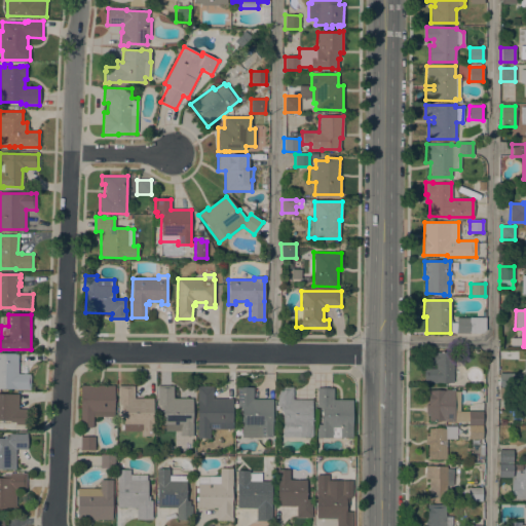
[(470,333),(470,334),(456,333),(456,317),(468,318),(468,317),(485,317),(485,331),(482,333),(470,333)]
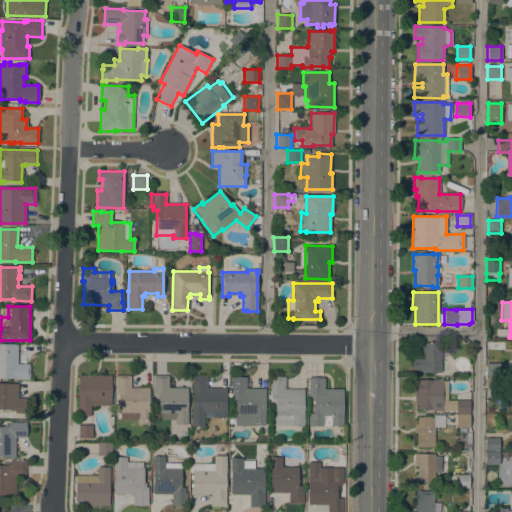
[(441,358),(449,358),(448,369),(441,368),(441,373),(413,372),(413,359),(424,359),(424,355),(422,355),(422,343),(441,343),(441,358)]
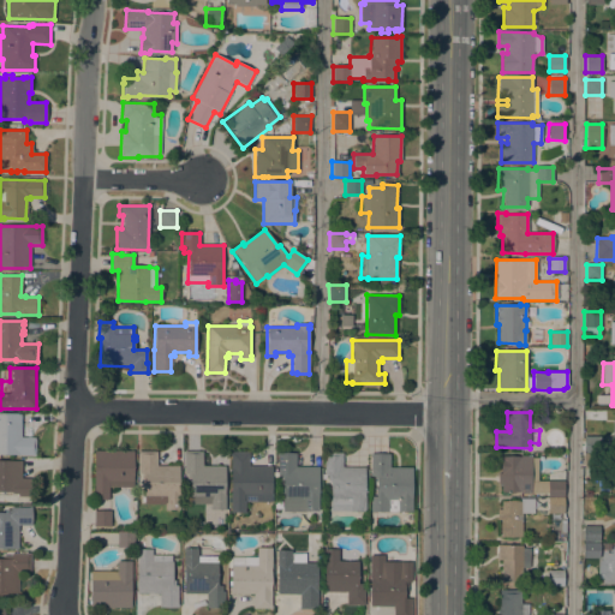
[(0,413),(21,413),(21,437),(35,437),(35,455),(0,455),(0,413)]
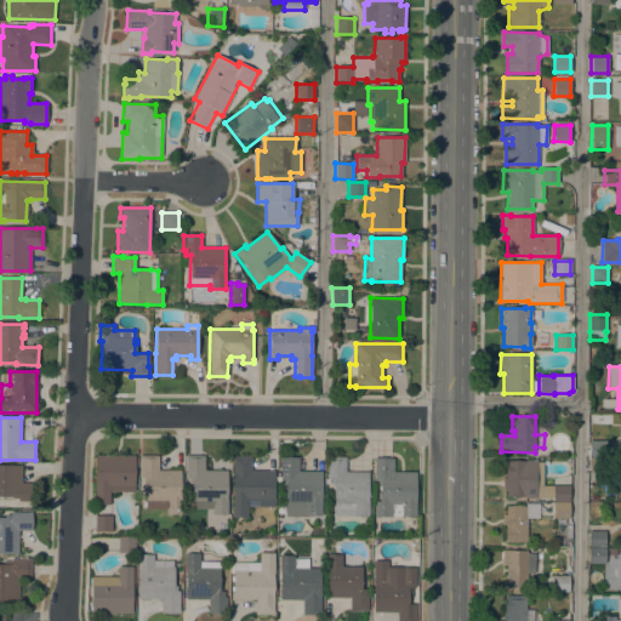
[(607,442),(605,457),(590,457),(590,440),(607,442)]
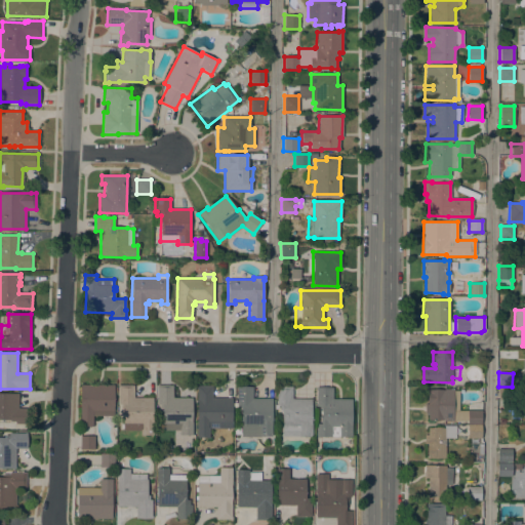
[(114,385),(114,416),(92,416),(92,427),(80,427),(80,385),(114,385)]
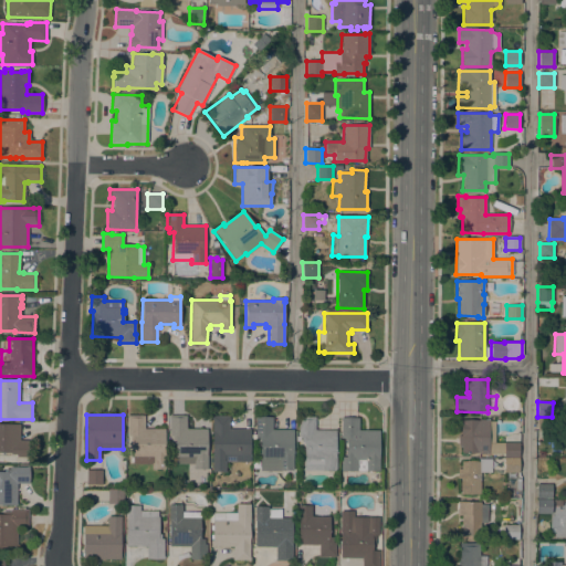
[(165,429),(165,454),(165,469),(152,469),(152,464),(133,464),(133,441),(130,441),(130,436),(127,436),(127,419),(127,416),(145,416),(144,429),(165,429)]
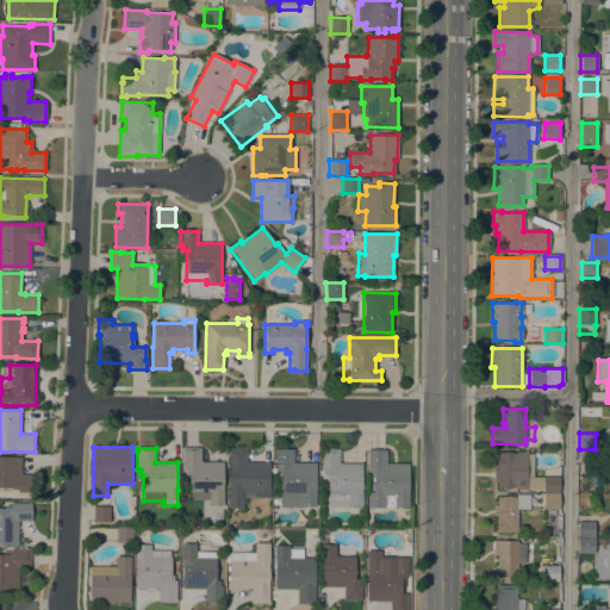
[(223,462),(223,506),(209,505),(209,500),(188,500),(188,475),(186,475),(186,471),(182,471),(184,448),(200,448),(200,462),(223,462)]
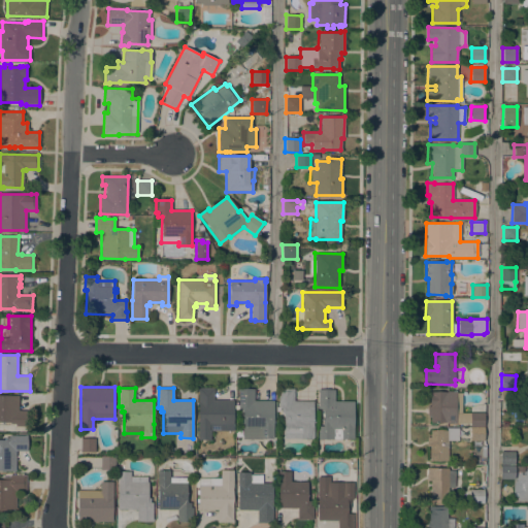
[(233,431),(210,431),(210,440),(198,440),(198,392),(197,392),(197,388),(213,388),(213,400),(233,400),(233,431)]
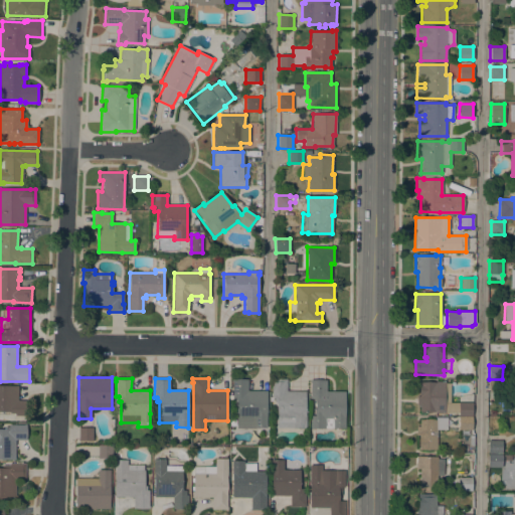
[(267,428),(255,427),(255,428),(236,428),(237,402),(234,402),(234,397),(232,397),(232,379),(247,380),(247,390),(267,391),(267,428)]
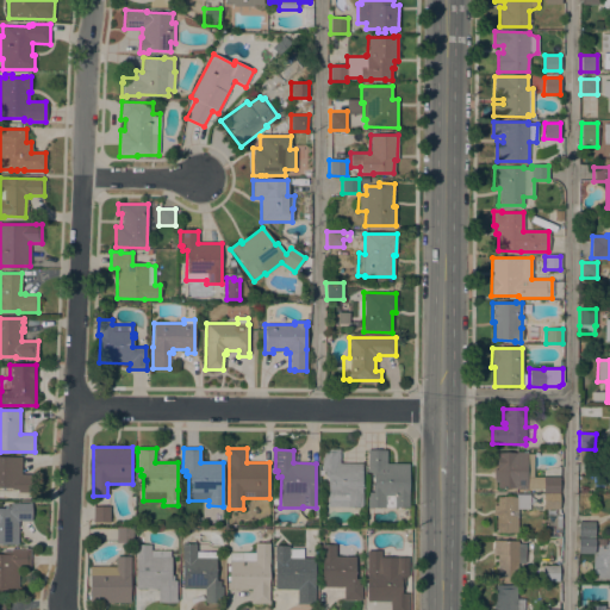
[(361,492),(362,492),(362,508),(327,506),(328,477),(324,477),(324,471),(322,471),(322,449),(340,449),(340,464),(361,464),(361,492)]
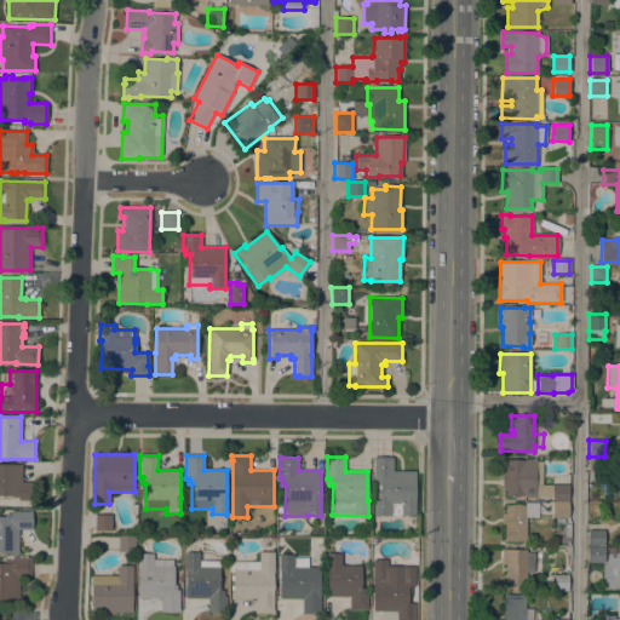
[(373,458),(392,458),(392,471),(415,471),(415,516),(373,516),(373,500),(378,501),(378,494),(379,494),(379,486),(377,486),(377,478),(373,478),(373,458)]
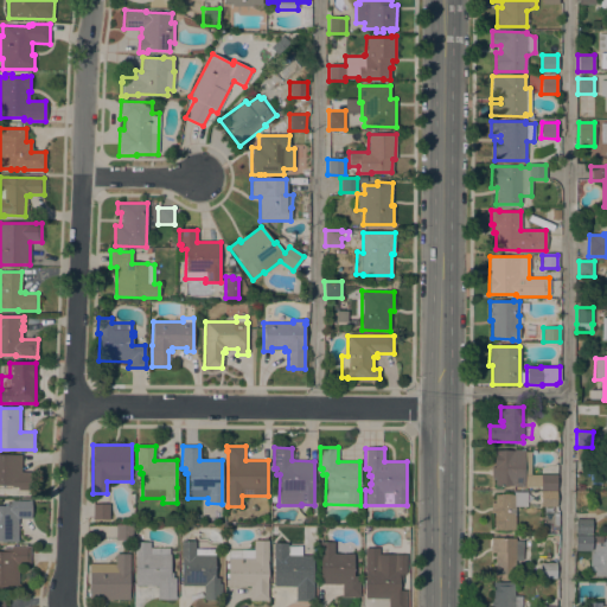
[(576,448),(592,448),(592,462),(576,462),(576,448)]
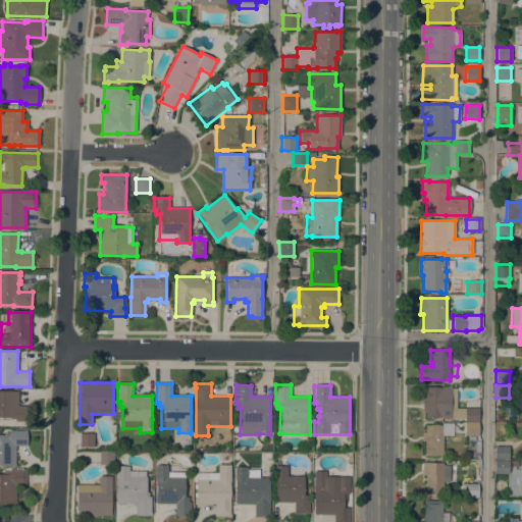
[(478,436),(465,436),(465,418),(451,418),(451,419),(441,419),(441,418),(425,418),(425,411),(422,411),(422,402),(425,402),(425,387),(441,387),(451,387),(457,387),(457,408),(479,408),(478,436)]
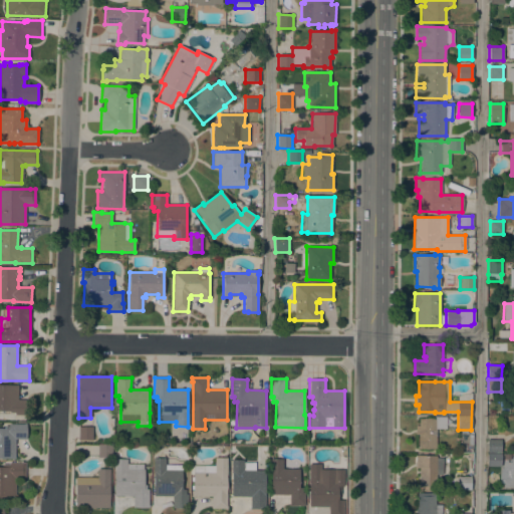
[(0,386),(18,386),(18,400),(28,400),(27,415),(14,415),(14,413),(9,413),(9,412),(0,411),(0,386)]
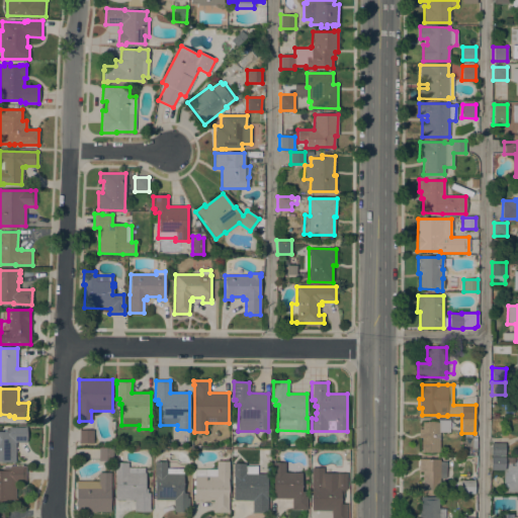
[(439,452),(421,452),(421,438),(419,438),(419,429),(422,429),(422,423),(438,423),(438,420),(450,420),(449,433),(439,433),(439,440),(439,452)]
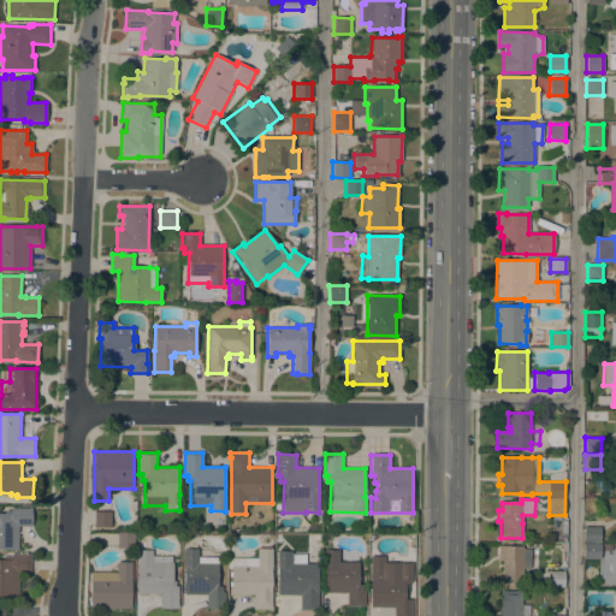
[(0,513),(5,514),(5,511),(11,511),(11,508),(31,509),(31,526),(18,526),(18,550),(0,549),(0,513)]
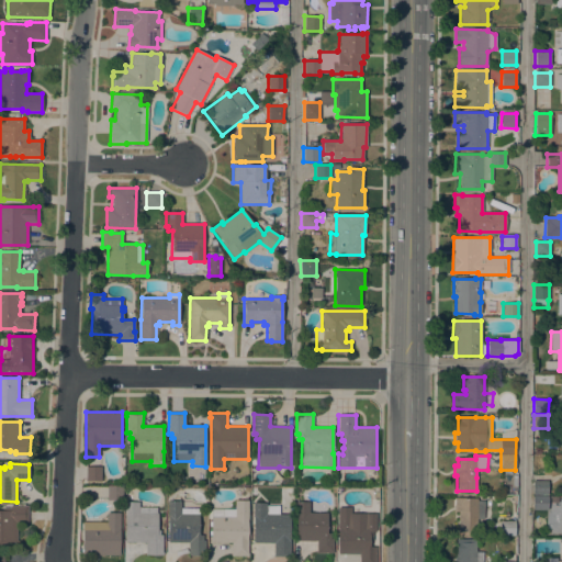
[(101,467),(101,481),(86,481),(86,467),(101,467)]
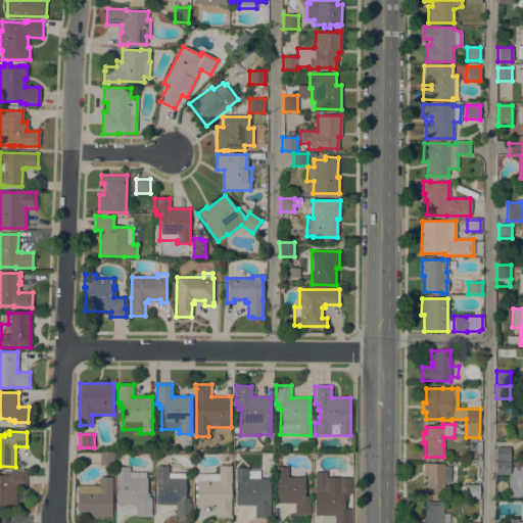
[(495,462),(495,447),(510,447),(510,462),(495,462)]
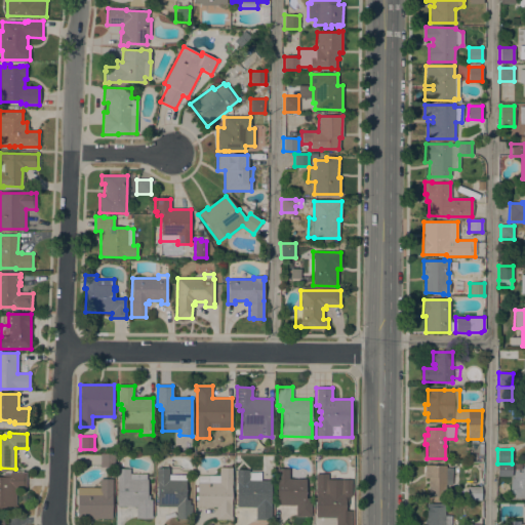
[(114,454),(114,468),(99,467),(101,453),(114,454)]
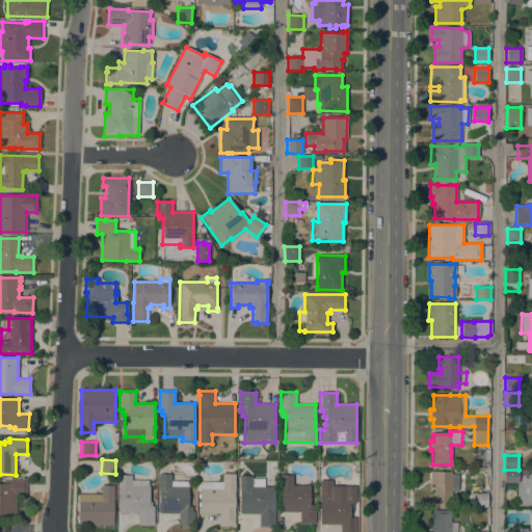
[(519,473),(524,473),(524,478),(517,478),(517,483),(504,482),(504,470),(519,470),(519,473)]
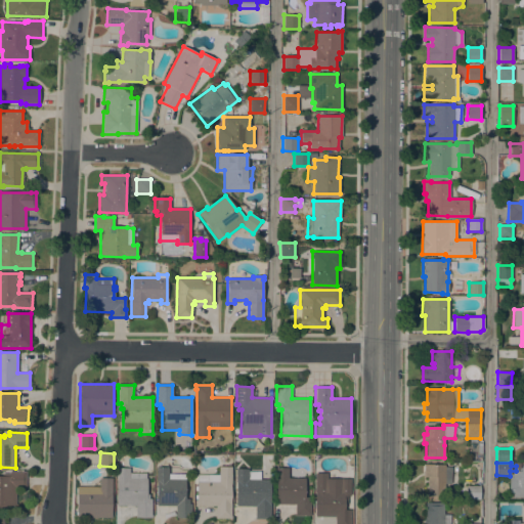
[(444,465),(444,467),(451,467),(451,484),(445,484),(444,497),(427,496),(428,477),(424,477),(424,465),(444,465)]
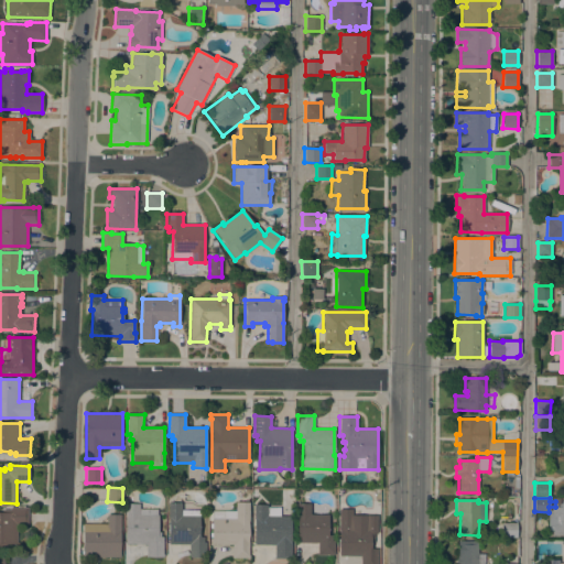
[(181,503),(181,510),(199,510),(199,538),(204,538),(204,543),(206,543),(206,557),(188,557),(190,544),(169,544),(169,519),(169,502),(181,503)]
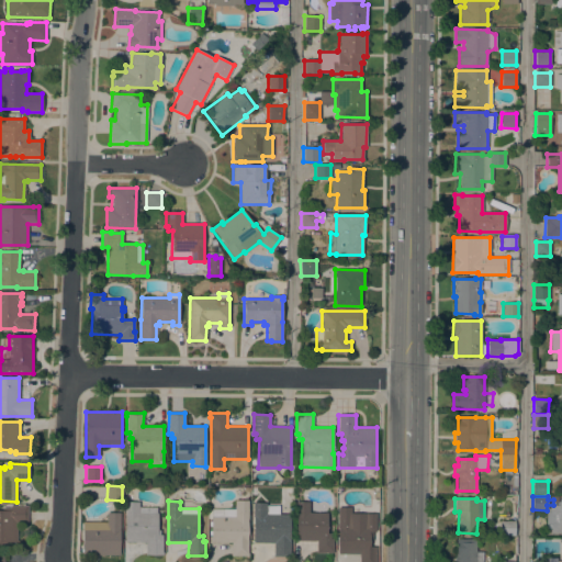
[(248,557),(232,557),(232,543),(210,543),(210,538),(210,517),(211,517),(212,509),(234,509),(234,501),(248,501),(248,557)]
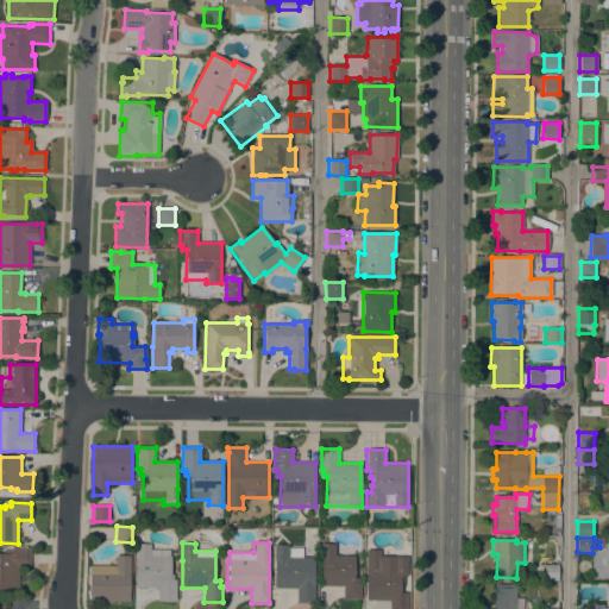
[(150,544),(150,550),(169,550),(169,557),(171,557),(170,575),(174,575),(174,579),(176,579),(176,598),(177,600),(177,602),(157,602),(158,588),(136,588),(136,544),(150,544)]
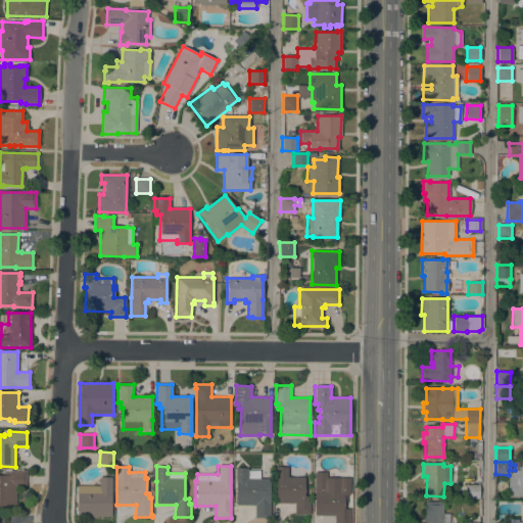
[(288,467),(288,472),(304,472),(304,496),(307,496),(307,515),(294,515),(294,504),(275,504),(275,467),(288,467)]
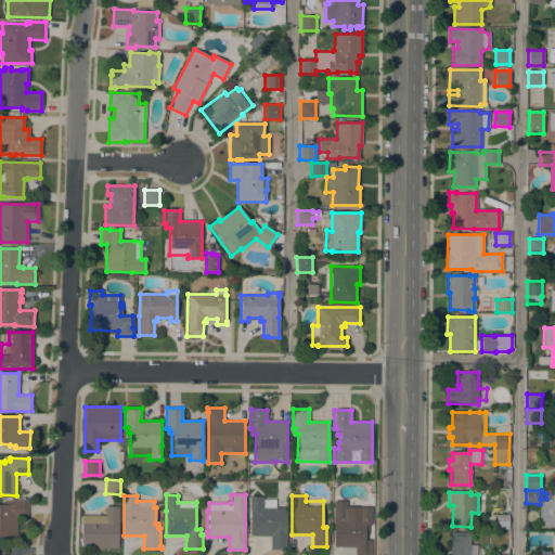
[(262,497),(262,500),(275,500),(275,507),(286,507),(286,534),(286,550),(270,550),(270,537),(249,537),(250,497),(262,497)]
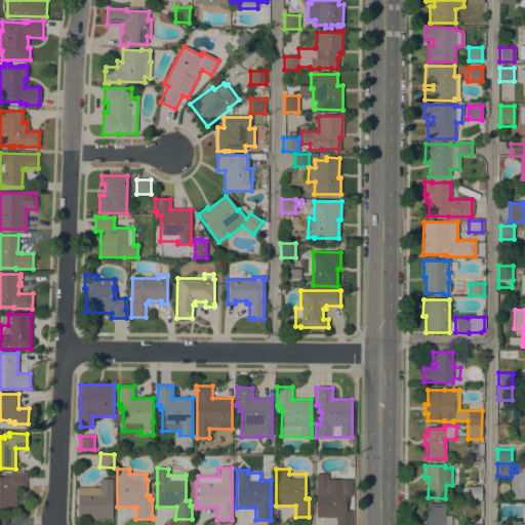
[(1,475),(8,475),(8,473),(22,473),(26,473),(26,489),(16,489),(15,507),(5,507),(5,509),(0,509),(0,477),(1,478),(1,475)]
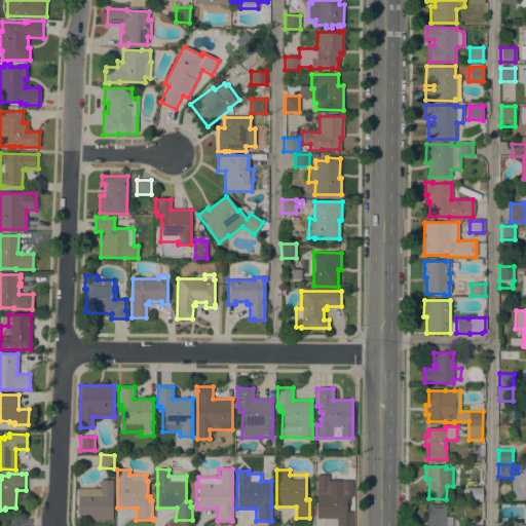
[(100,489),(100,480),(112,480),(112,520),(76,520),(77,488),(100,489)]
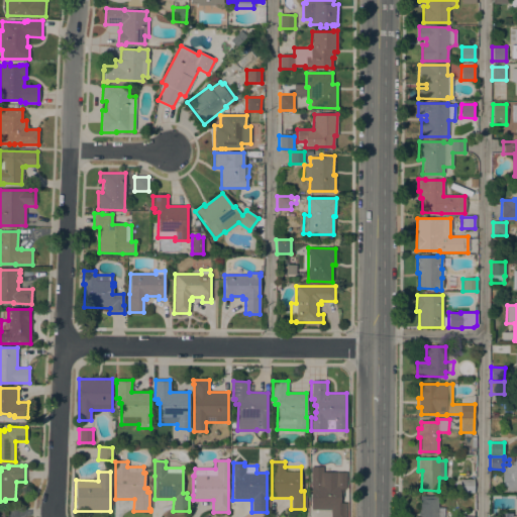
[(310,510),(310,474),(323,474),(323,478),(333,478),(333,484),(339,484),(339,485),(342,485),(342,499),(339,499),(339,503),(345,503),(345,516),(330,516),(330,510),(310,510)]
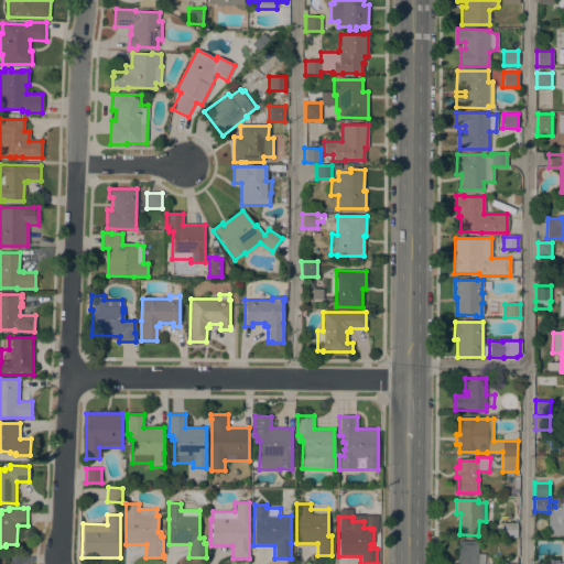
[(517,523),(517,538),(501,538),(501,523),(517,523)]
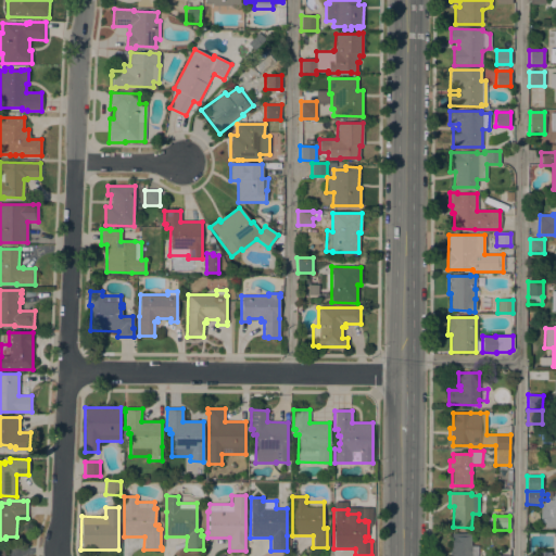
[(471,533),(471,546),(476,546),(476,555),(452,555),(451,555),(451,550),(452,550),(452,533),(471,533)]
